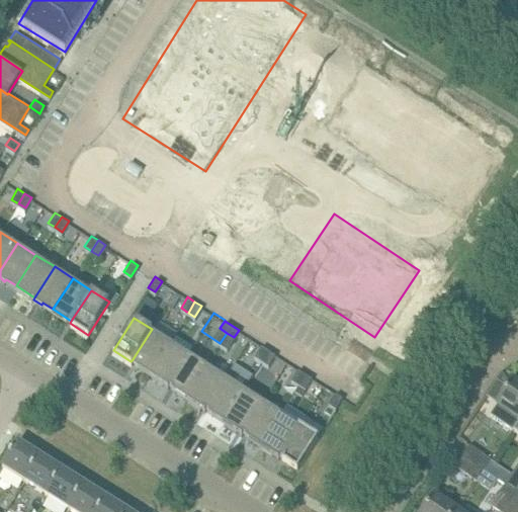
[(152,329),(133,359),(151,371),(170,341),(152,329)]
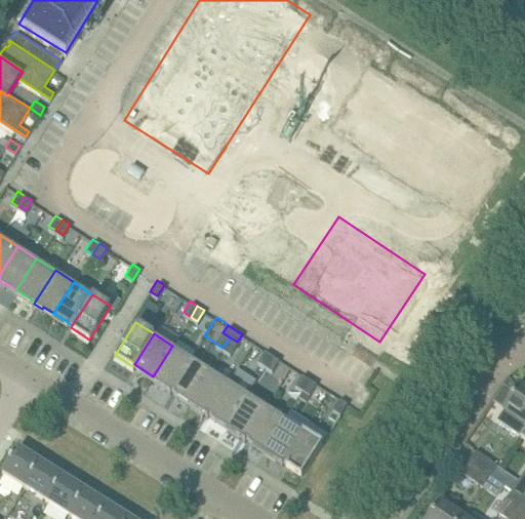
[(237,342),(230,337),(223,348),(230,353),(237,342)]
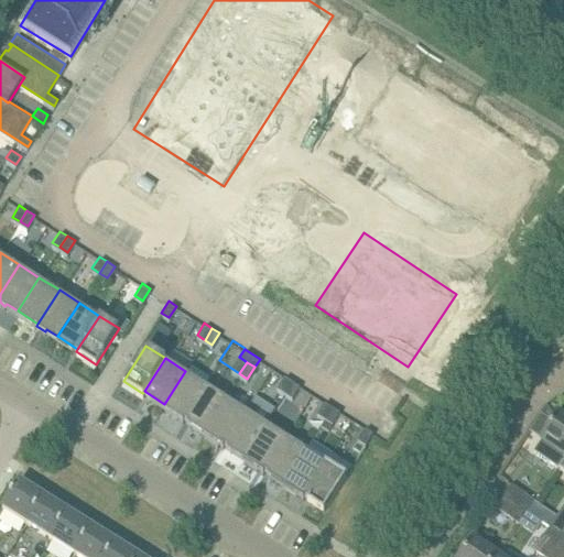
[(185,371),(164,404),(175,412),(174,414),(183,418),(184,416),(205,383),(185,371)]
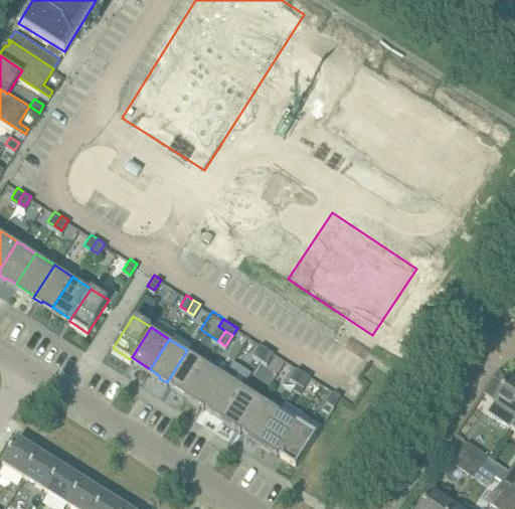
[(260,357),(267,346),(260,342),(252,353),(260,357)]
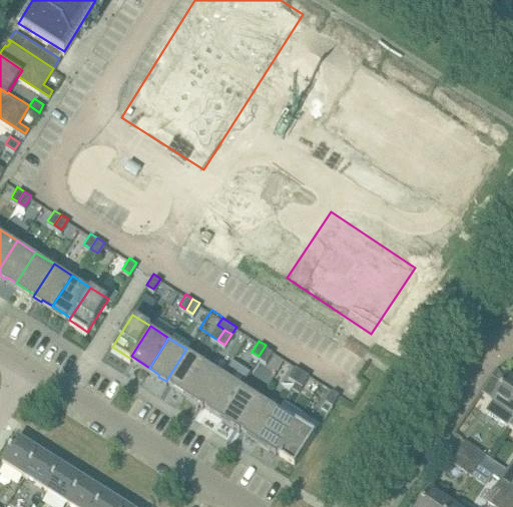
[(266,345),(259,356),(266,360),(273,350),(266,345)]
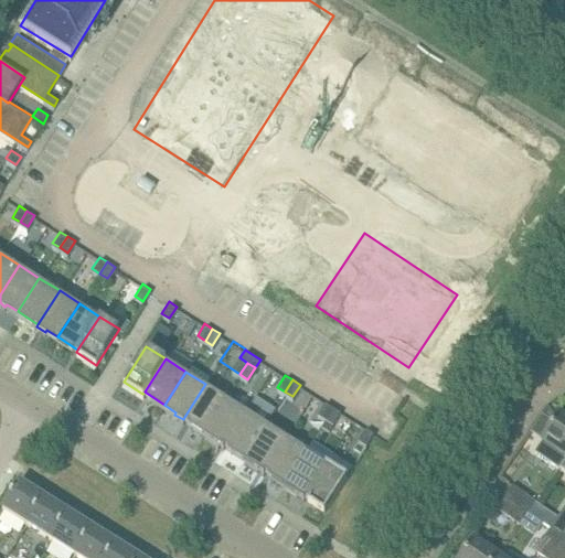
[(205,384),(184,417),(204,430),(226,397),(205,384)]
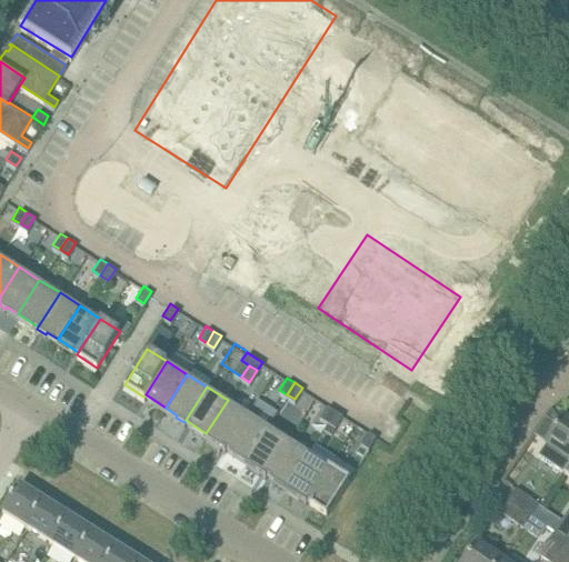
[(228,400),(206,433),(218,441),(217,443),(225,449),(226,447),(248,412),(228,400)]
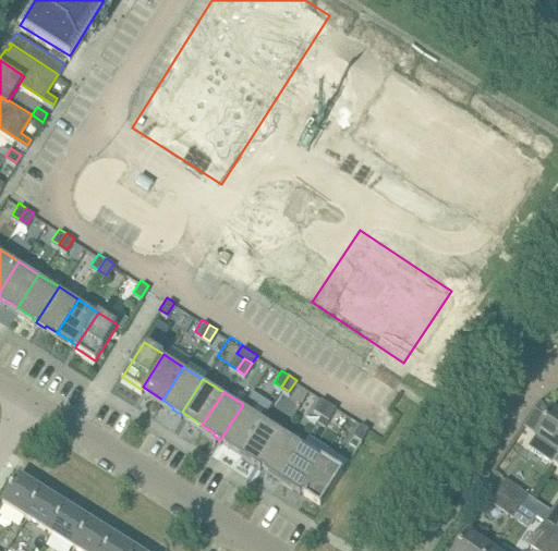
[(322,412),(329,400),(322,395),(314,407),(322,412)]
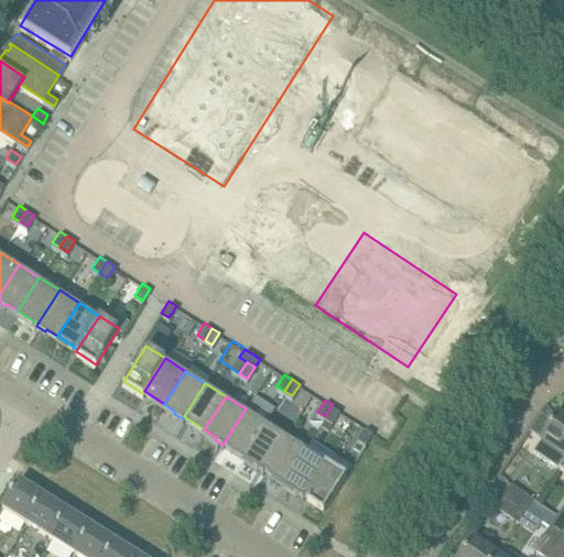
[(333,404),(325,416),(333,422),(339,410),(333,404)]
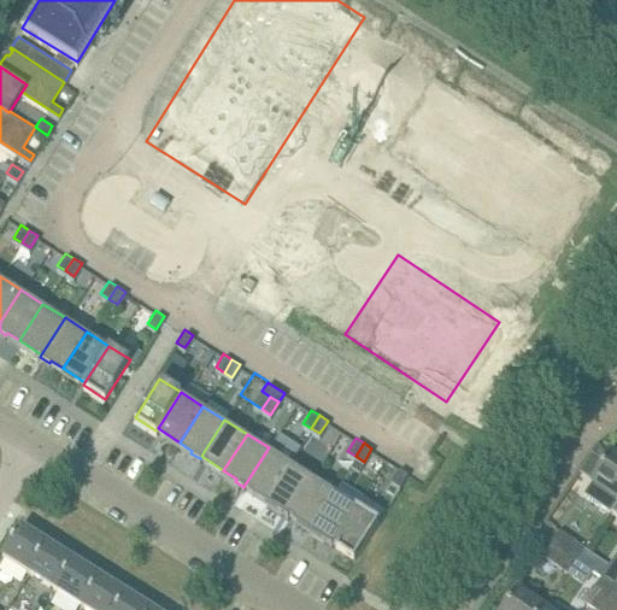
[(245,485),(268,498),(291,462),(269,447),(245,485)]
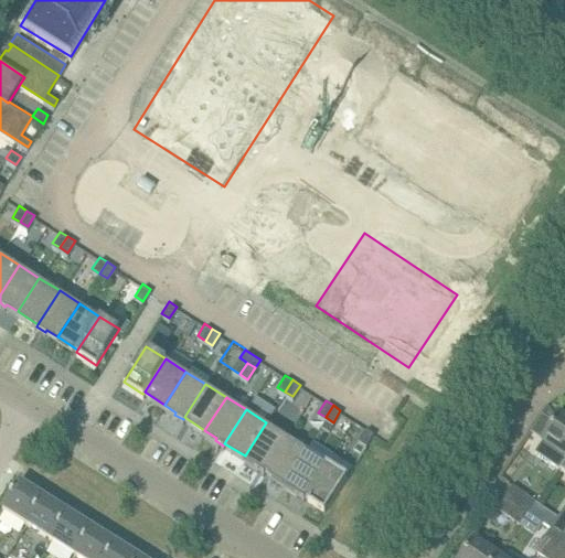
[(564,414),(560,411),(534,448),(560,465),(564,455),(564,414)]
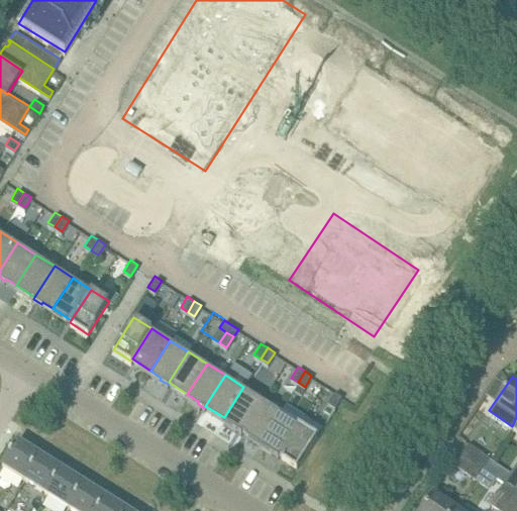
[(241,431),(242,429),(262,399),(243,387),(224,417),(234,424),(233,426),(241,431)]
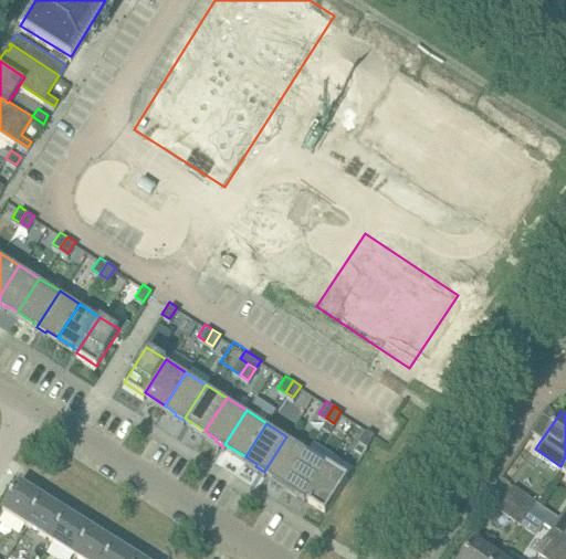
[(358,439),(367,444),(375,432),(366,426),(358,439)]
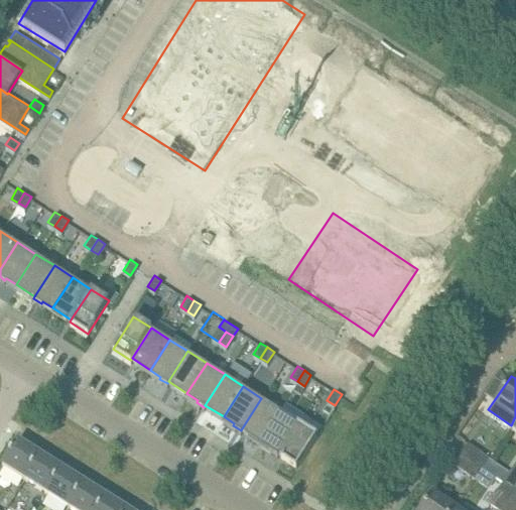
[(261,398),(242,428),(260,440),(280,409),(261,398)]
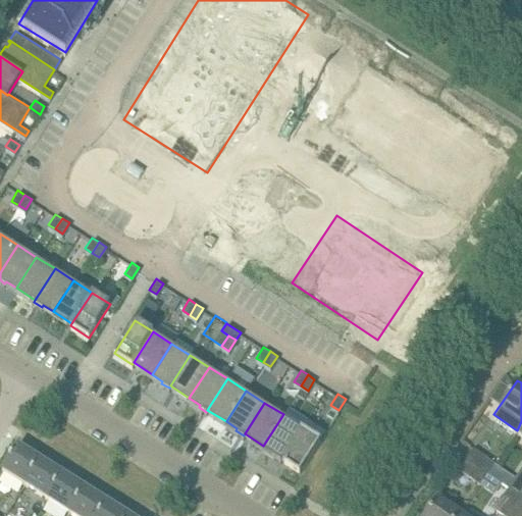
[(302,426),(283,414),(263,446),(274,452),(273,454),(280,459),(282,457),(302,426)]
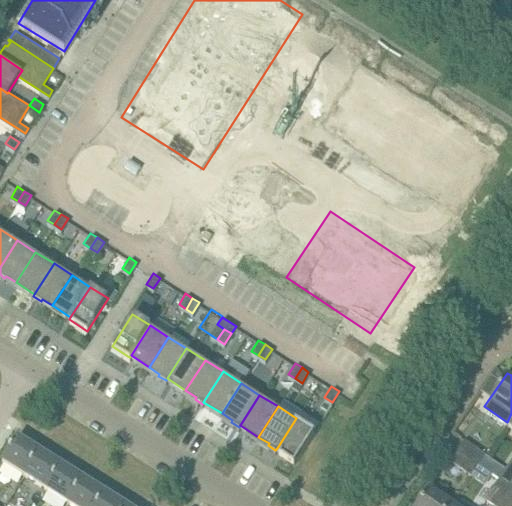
[(296,418),(277,448),(295,460),(314,430),(296,418)]
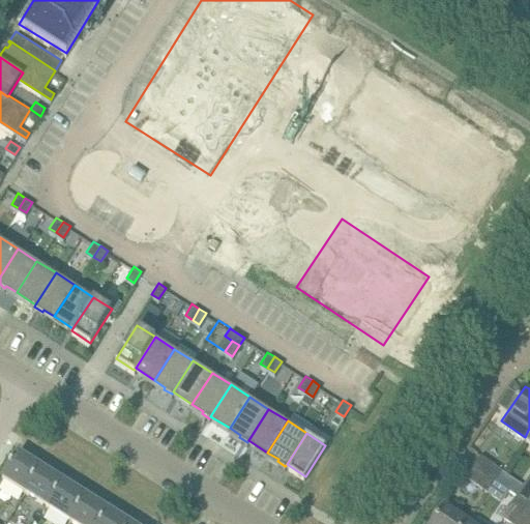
[(2,474),(25,489),(40,464),(18,449),(2,474)]
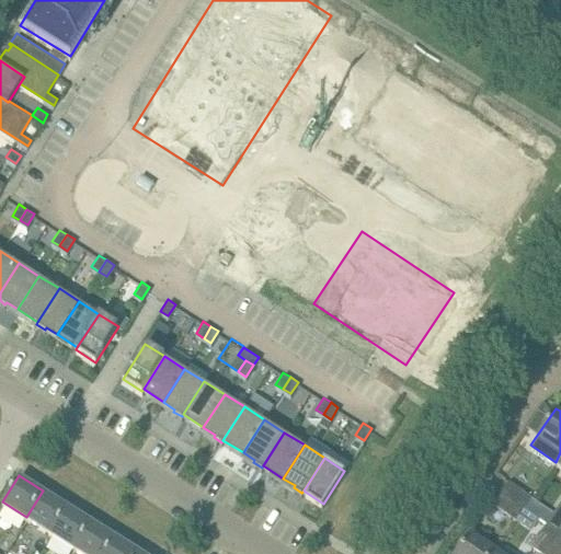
[(508,477),(501,489),(523,504),(530,493),(508,477)]
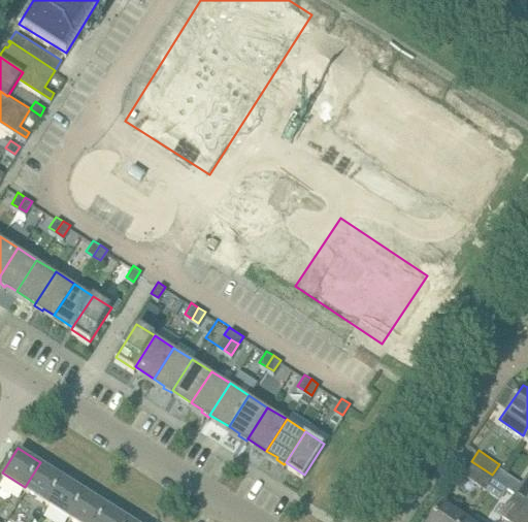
[(492,475),(471,461),(464,471),(485,486),(492,475)]
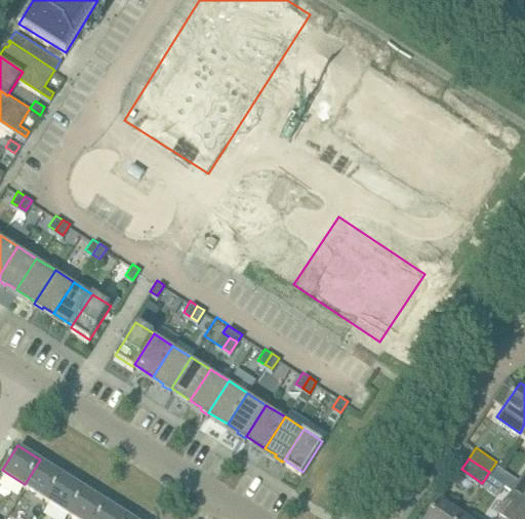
[(25,484),(47,498),(63,474),(40,460),(25,484)]
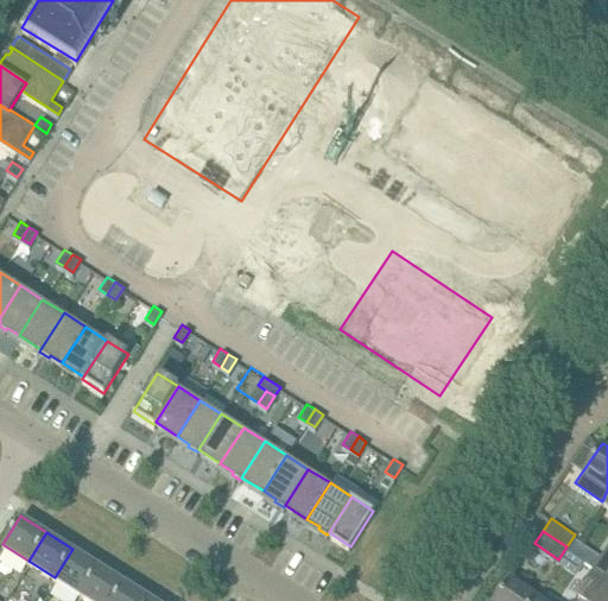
[(607,538),(591,563),(603,573),(607,565),(607,538)]
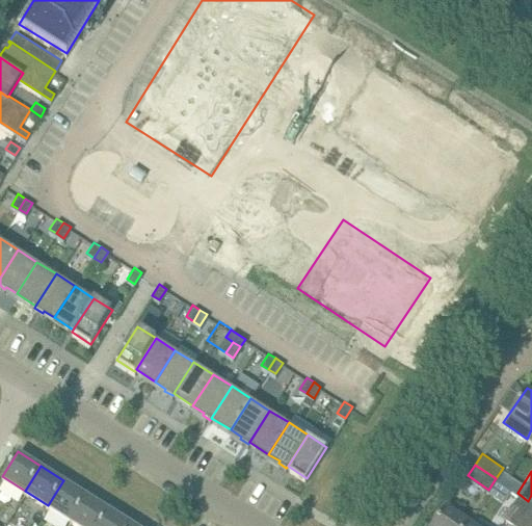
[(48,505),(71,520),(87,495),(63,480),(48,505)]
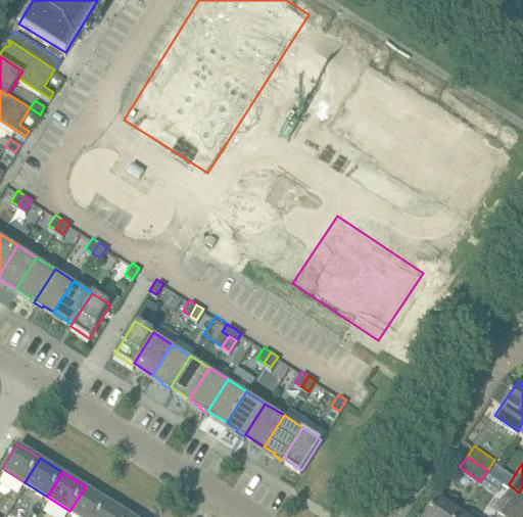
[(493,507),(505,514),(519,492),(509,484),(493,507)]
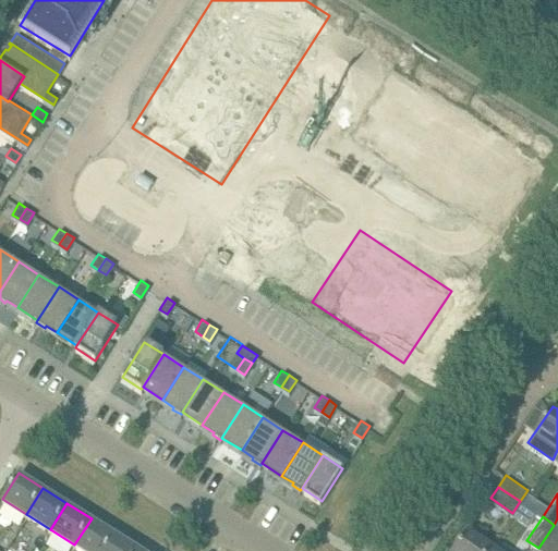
[(74,545),(85,550),(104,550),(116,534),(92,518),(74,545)]
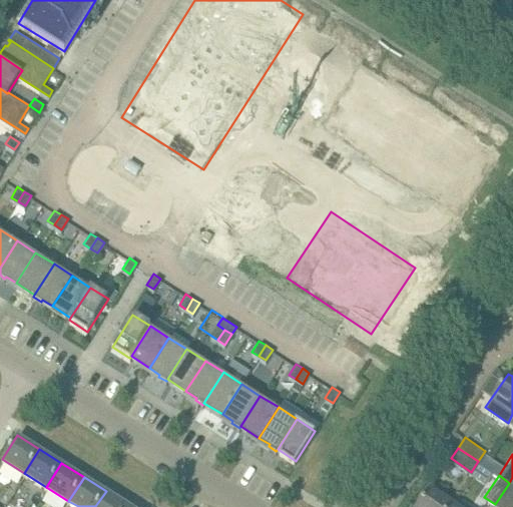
[(512,484),(509,483),(495,504),(499,506),(508,506),(512,500),(512,484)]
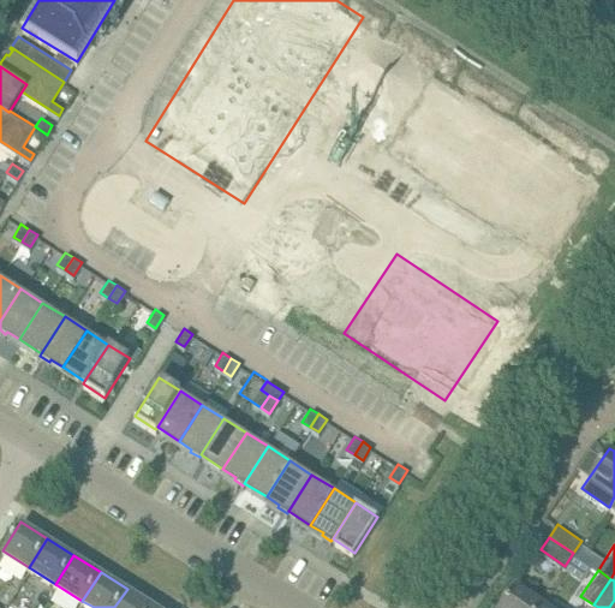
[(500,607),(538,607),(542,603),(515,585),(500,607)]
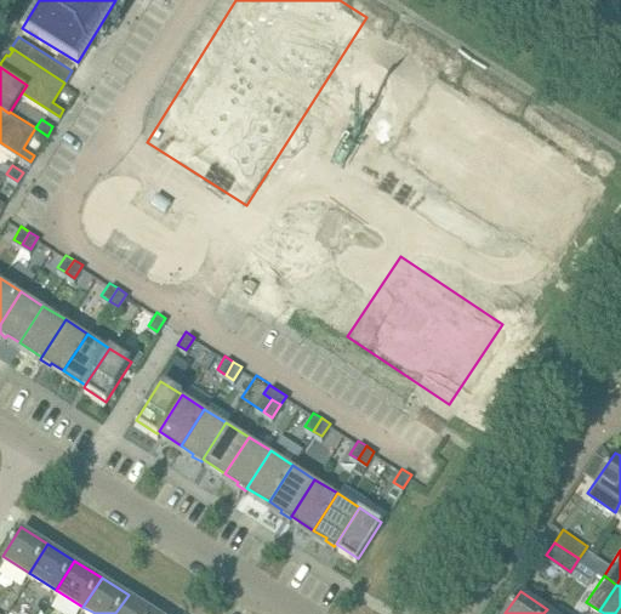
[(115,613),(153,613),(155,612),(129,595),(115,613)]
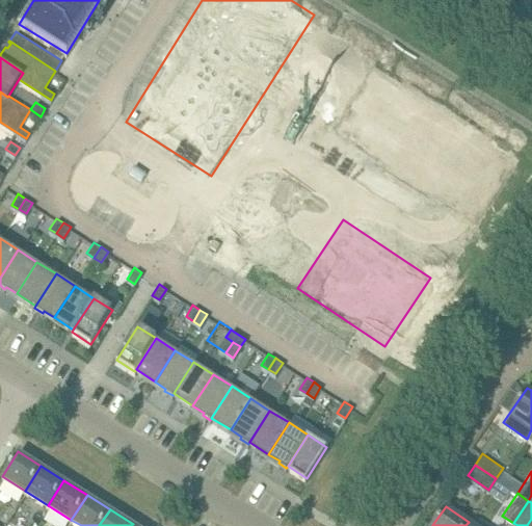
[(469,522),(466,525),(490,525),(474,515),(469,522)]
